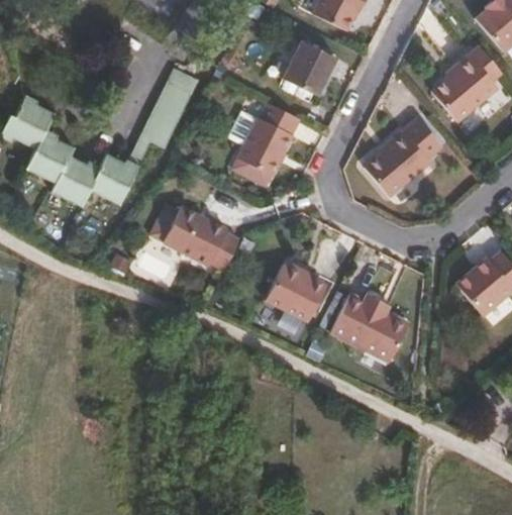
[(317,0),(311,13),(345,30),(355,11),(360,12),(365,0),(317,0)]
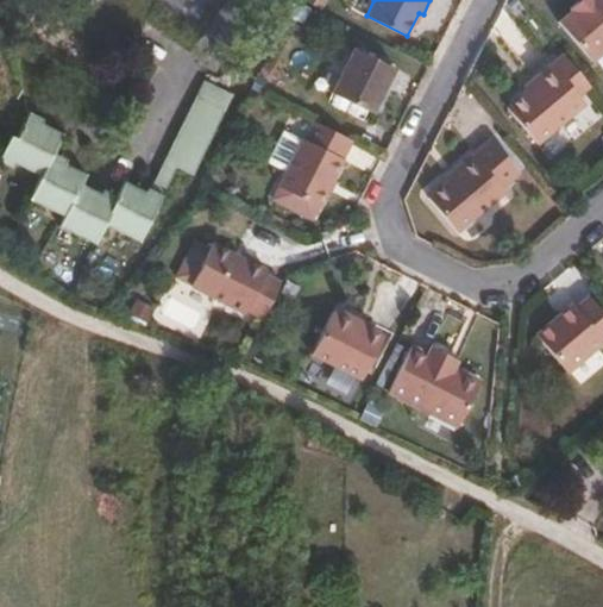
[(590,60),(602,48),(602,0),(578,0),(570,7),(572,10),(557,23),(590,60)]
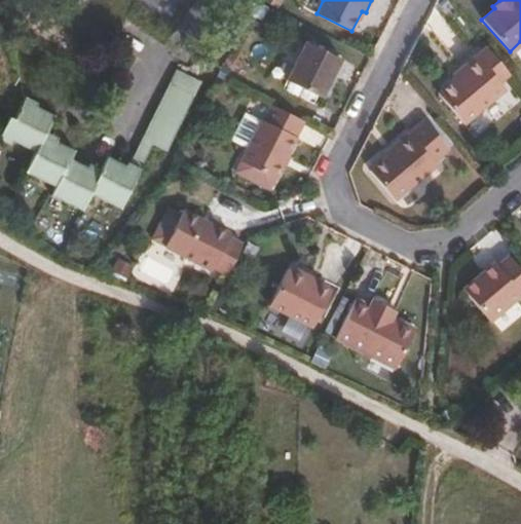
[(304,42),(285,80),(321,99),(341,61),(304,42)]
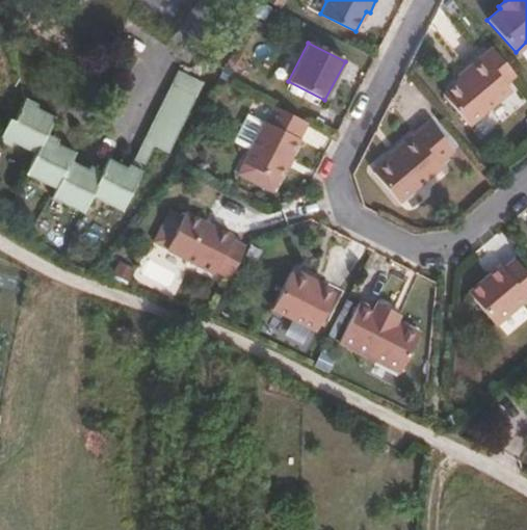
[(481,53),(505,82),(516,74),(491,46),(481,53)]
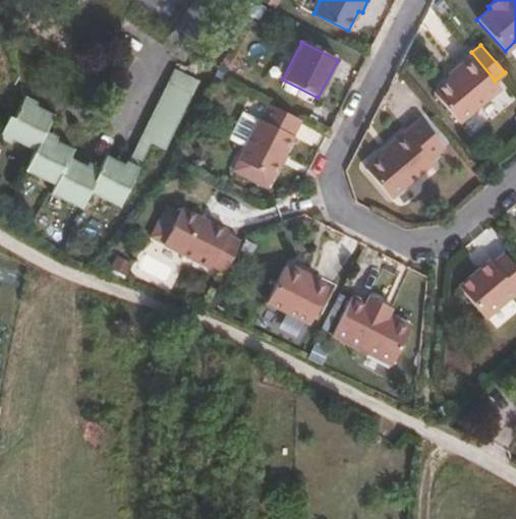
[(501,87),(495,80),(471,52),(456,64),(460,70),(450,78),(435,91),(459,121),(501,87)]
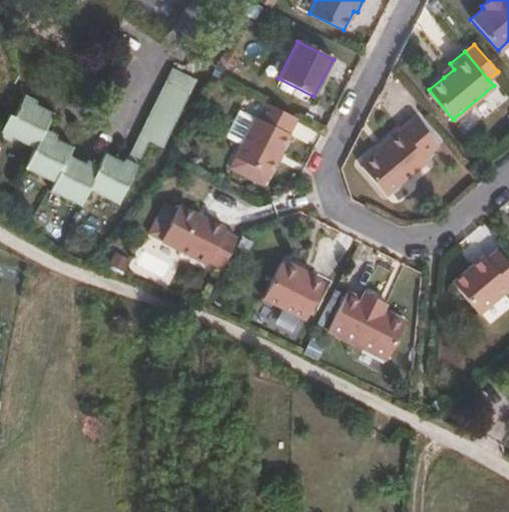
[(454,69),(450,63),(440,71),(444,77),(454,69)]
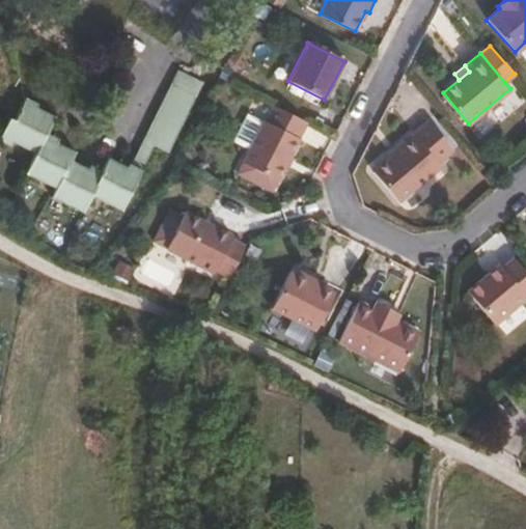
[(40,103),(27,95),(5,141),(11,146),(15,141),(36,152),(27,171),(57,189),(53,197),(85,214),(93,195),(125,211),(157,146),(170,152),(204,86),(178,73),(133,165),(130,164),(128,168),(109,159),(103,171),(91,165),(89,168),(73,160),(77,152),(54,140),(55,135),(49,132),(56,115),(39,106),(40,103)]
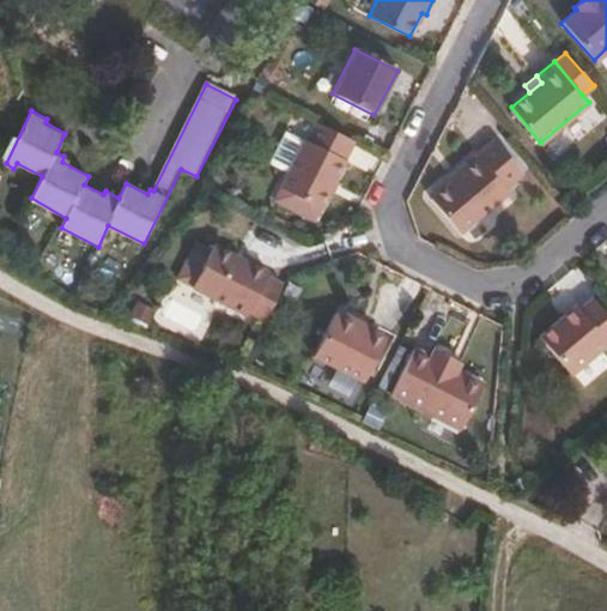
[(345,159),(354,140),(317,122),(308,141),(305,140),(281,187),(322,210),(347,159),(345,159)]
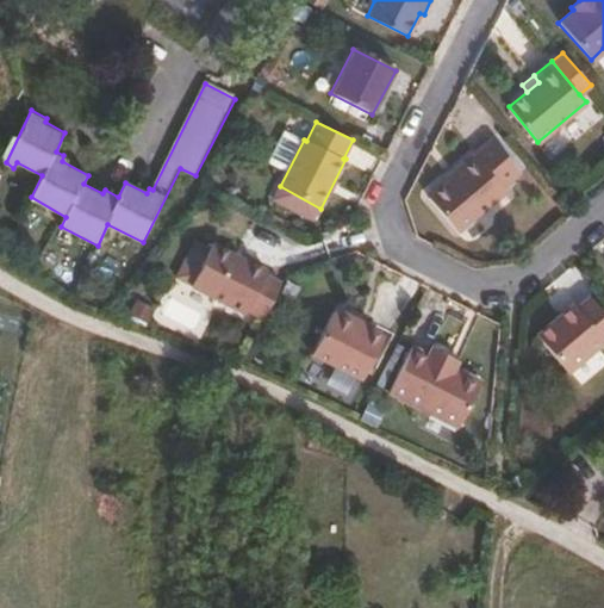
[(454,227),(520,172),(491,137),(456,165),(460,169),(448,179),(428,196),(454,227)]
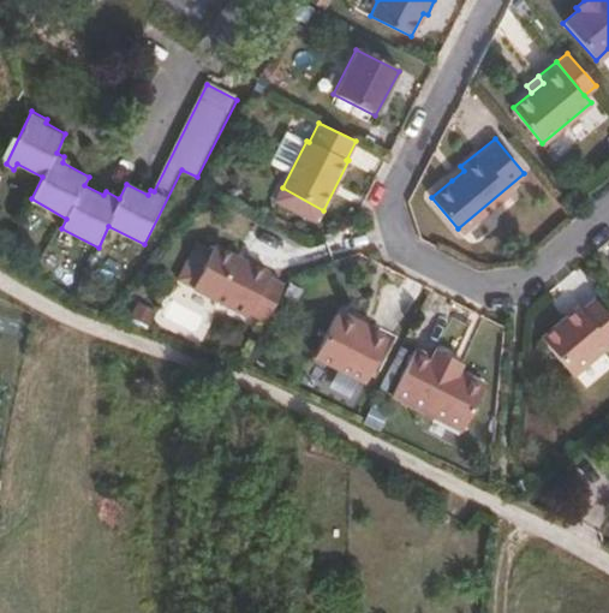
[(464,171),(460,166),(448,176),(452,180),(464,171)]
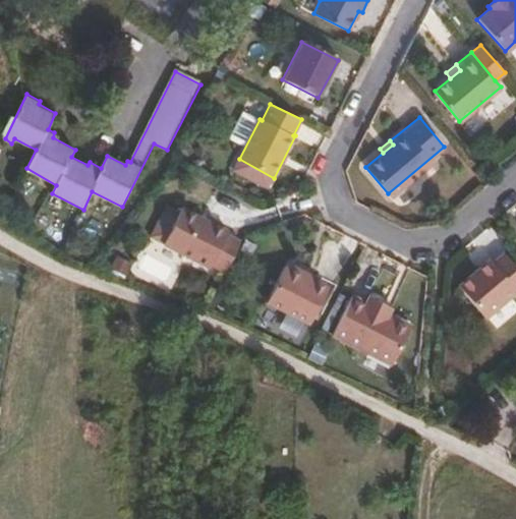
[(210,263),(223,270),(239,238),(226,231),(227,229),(180,206),(163,242),(208,267),(210,263)]
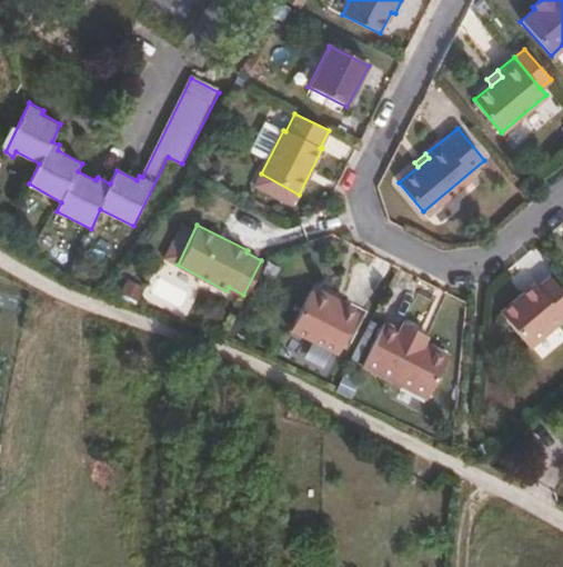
[(531,349),(562,321),(562,290),(548,272),(534,282),(532,280),(498,308),(531,349)]
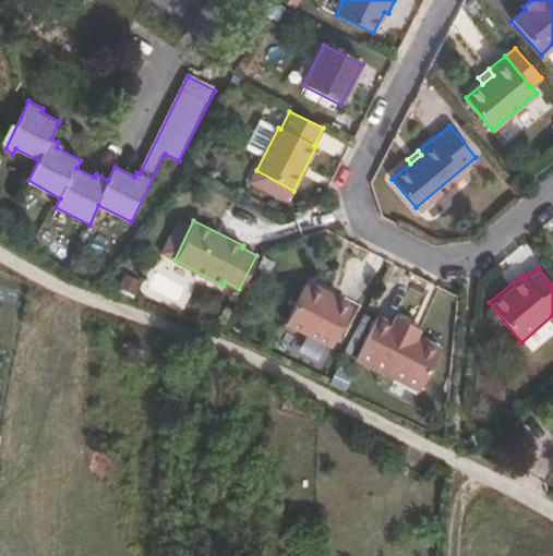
[(285,318),(332,343),(351,305),(332,295),(320,289),(322,285),(312,279),(309,283),(304,281),(285,318)]
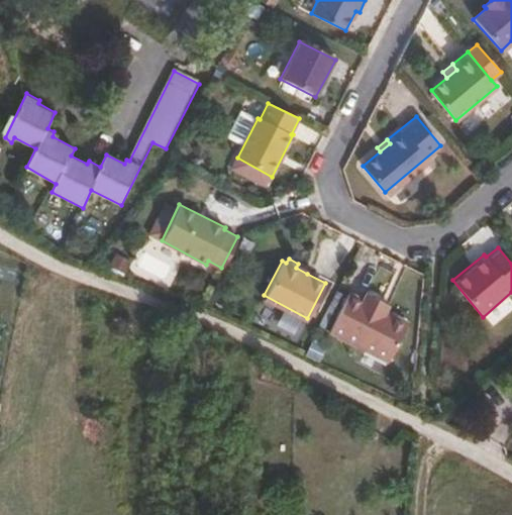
[(309,270),(298,264),(296,268),(307,274),(309,270)]
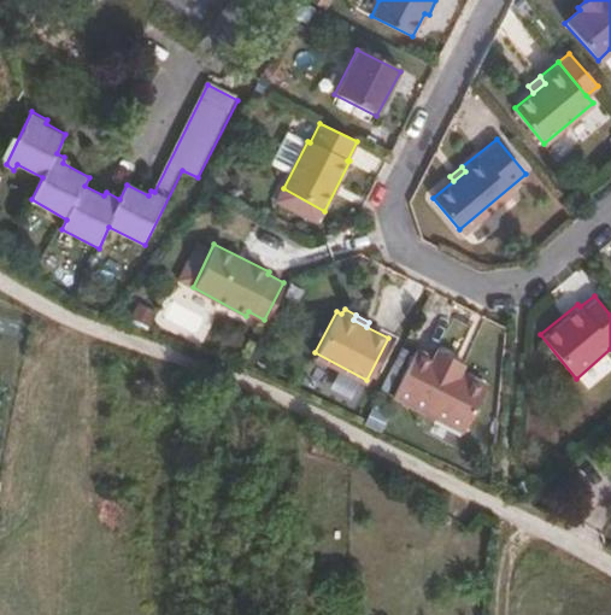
[(394,392),(463,427),(487,381),(462,369),(452,364),(457,356),(439,345),(433,355),(417,346),(394,392)]
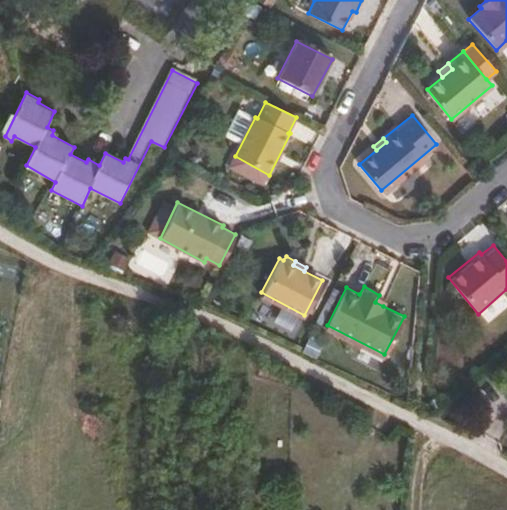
[(386,298),(379,295),(375,302),(383,306),(386,298)]
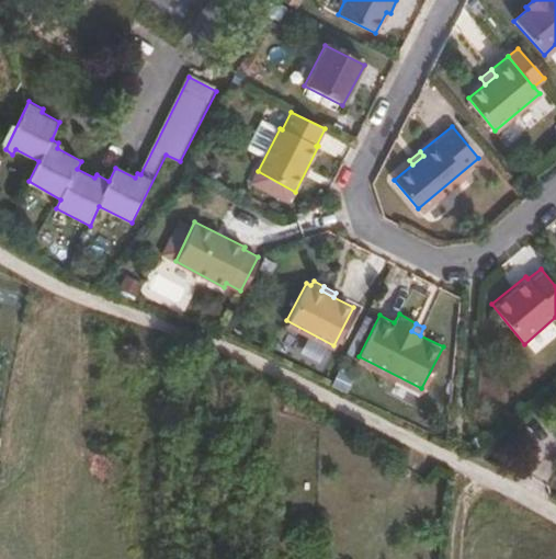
All buildings are outlined.
